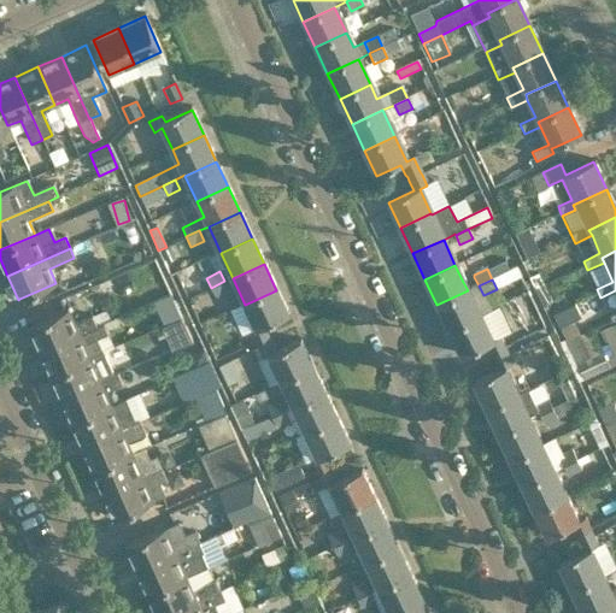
[(229,292),(224,281),(211,288),(211,289),(216,299),(229,292)]
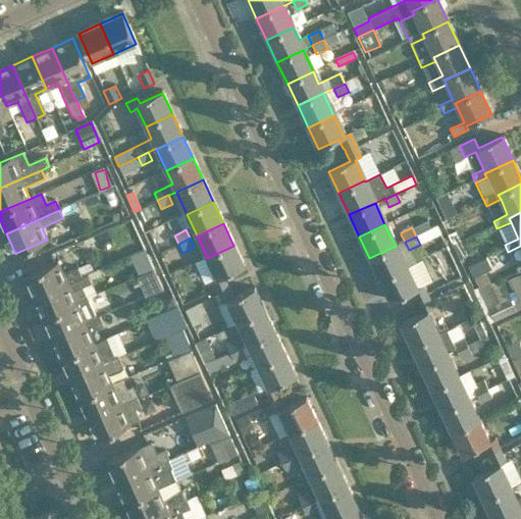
[(229,291),(228,289),(222,277),(244,267),(233,246),(207,258),(217,280),(212,282),(217,294),(218,296),(222,304),(227,302),(238,324),(264,311),(254,290),(253,291),(233,300),(229,291)]
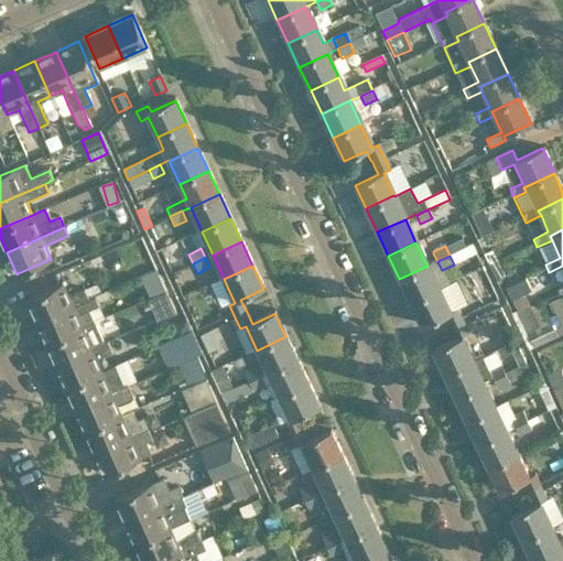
[(410,302),(439,289),(428,266),(399,279),(410,302)]
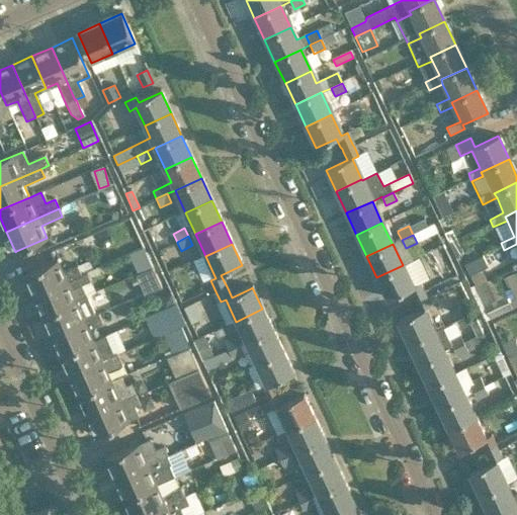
[(153,269),(144,249),(133,254),(141,274),(153,269)]
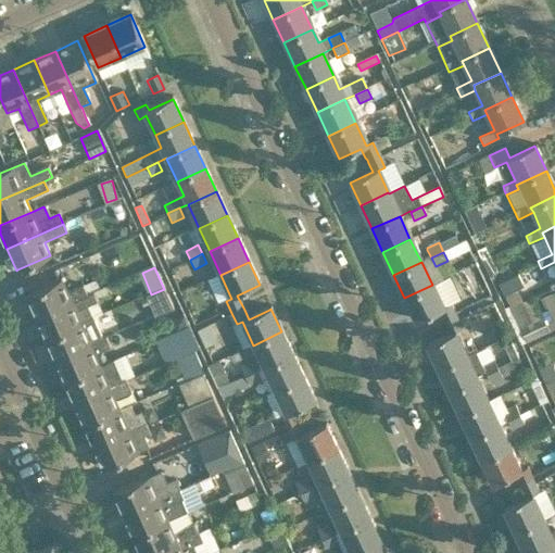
[(518,276),(499,285),(504,297),(524,287),(518,276)]
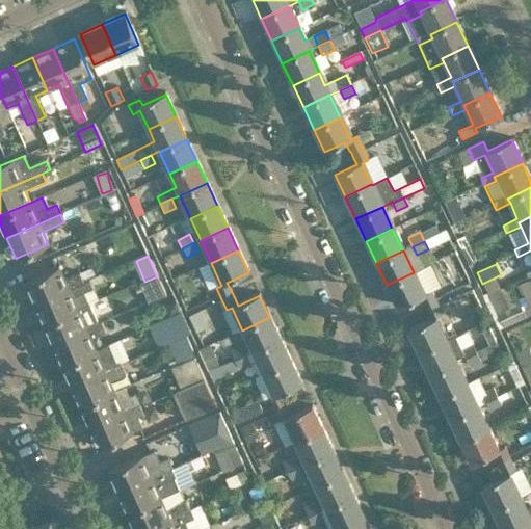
[(64,281),(59,268),(26,283),(35,303),(83,283),(79,273),(64,281)]
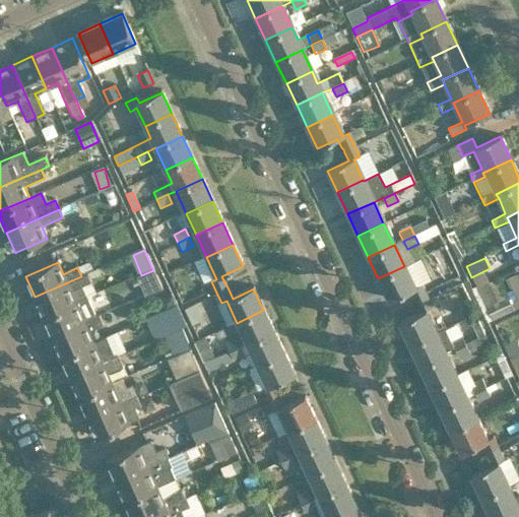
[(432,308),(426,297),(420,284),(413,287),(404,266),(378,278),(388,301),(409,291),(414,302),(419,313),(399,323),(409,344),(435,332),(425,311),(432,308)]
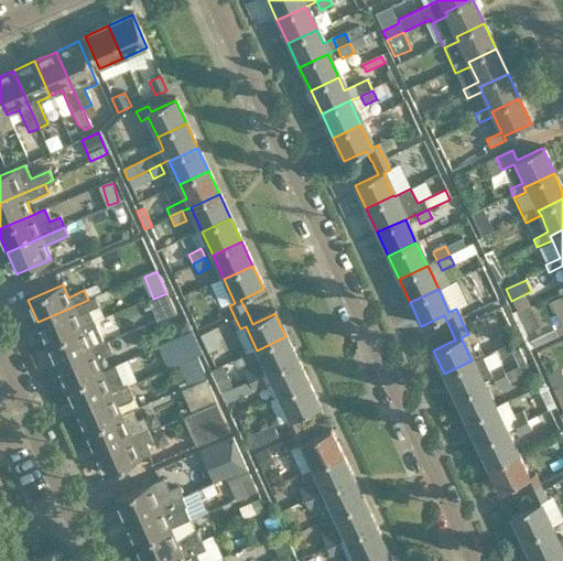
[(153,299),(148,301),(158,322),(175,314),(166,293),(153,299)]
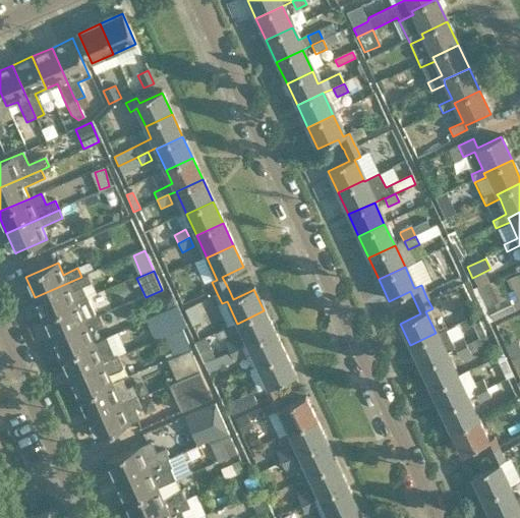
[(489,282),(472,290),(487,325),(519,308),(519,273),(518,275),(519,279),(519,298),(511,303),(509,298),(499,302),(489,282)]
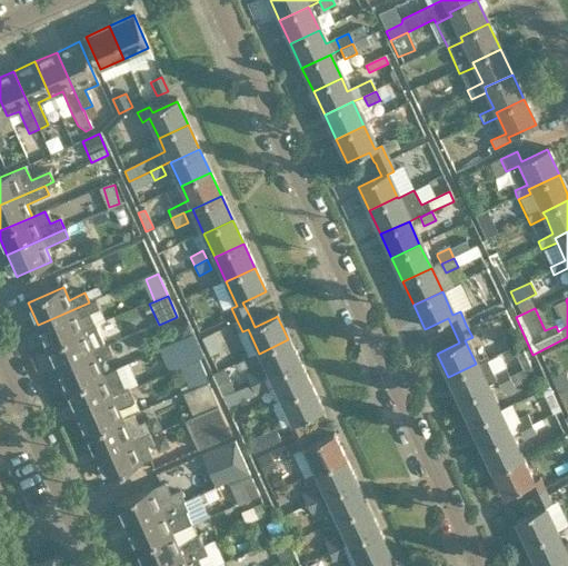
[(95,326),(105,321),(96,301),(89,304),(89,303),(38,325),(47,347),(85,330),(95,326)]
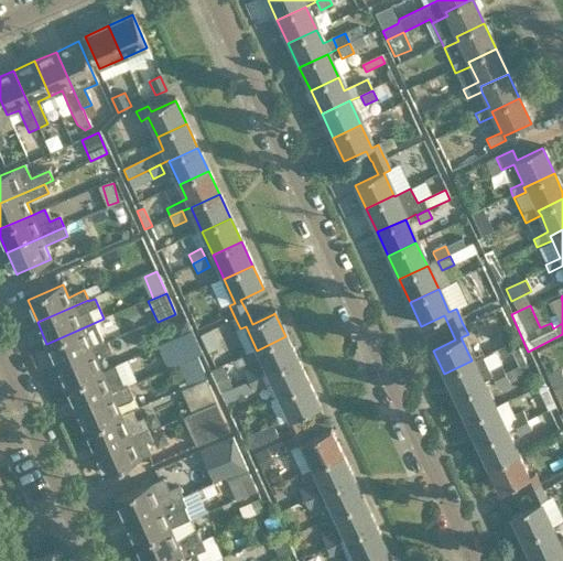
[(104,345),(94,323),(84,327),(46,344),(56,366),(104,345)]
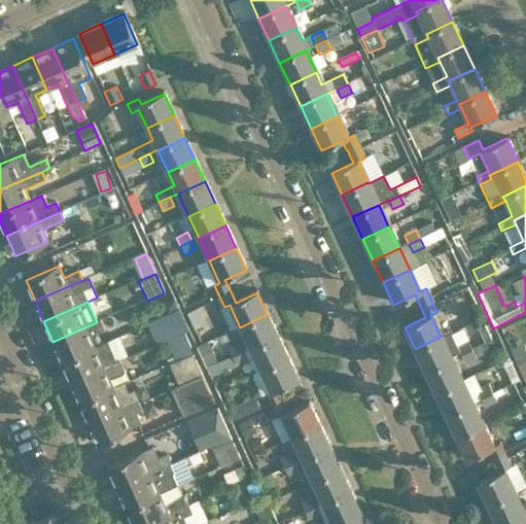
[(166,341),(183,334),(188,330),(179,310),(146,324),(155,345),(166,341)]
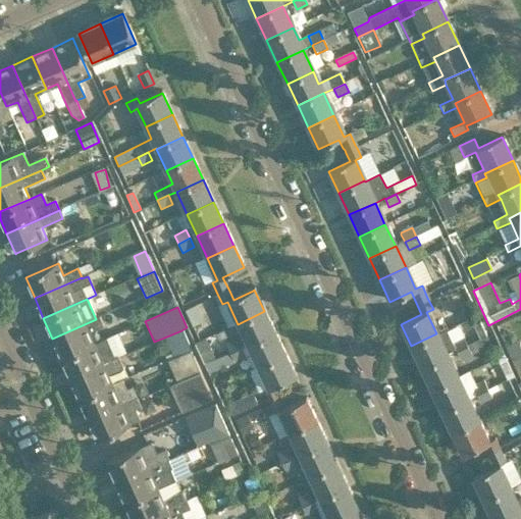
[(274,333),(264,311),(238,324),(244,335),(237,339),(225,345),(229,354),(274,333)]
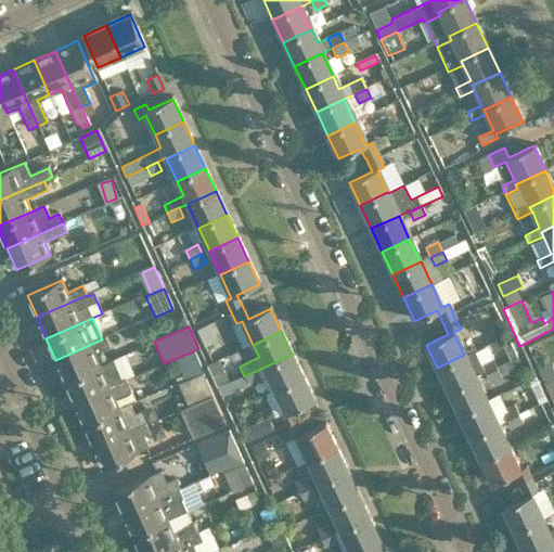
[(65,382),(99,367),(94,355),(110,347),(106,338),(102,339),(55,360),(65,382)]
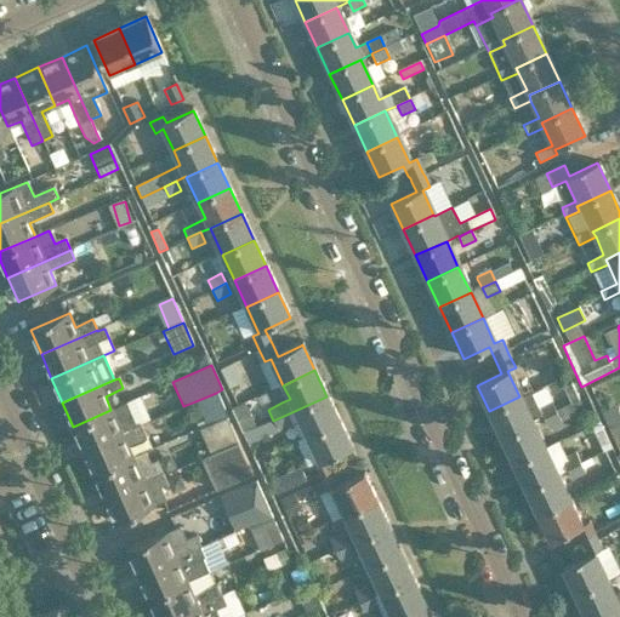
[(544,417),(557,411),(552,401),(539,407),(532,392),(519,396),(489,411),(501,438),(544,417)]
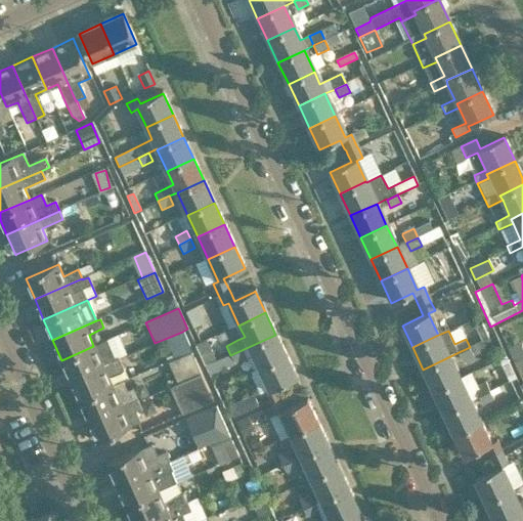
[(191,352),(182,332),(165,339),(175,360),(191,352)]
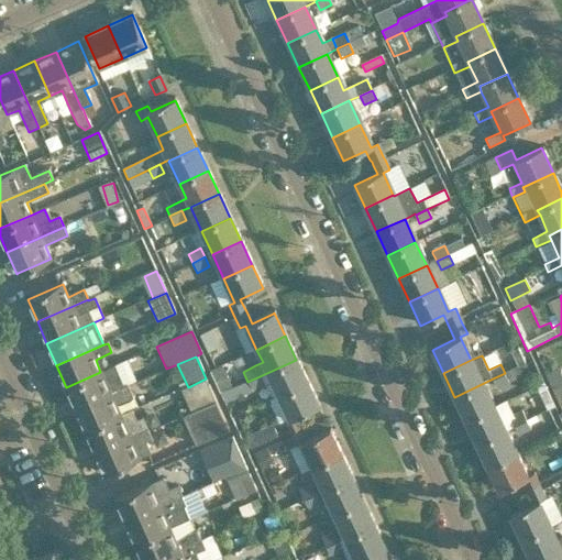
[(125,360),(114,365),(123,384),(134,380),(125,360)]
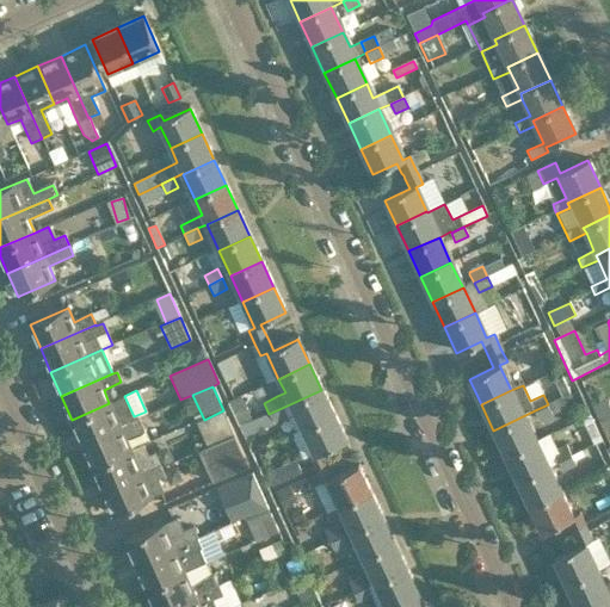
[(334,415),(321,390),(269,414),(273,423),(285,417),(295,414),(302,427),(302,428),(303,429),(334,415)]
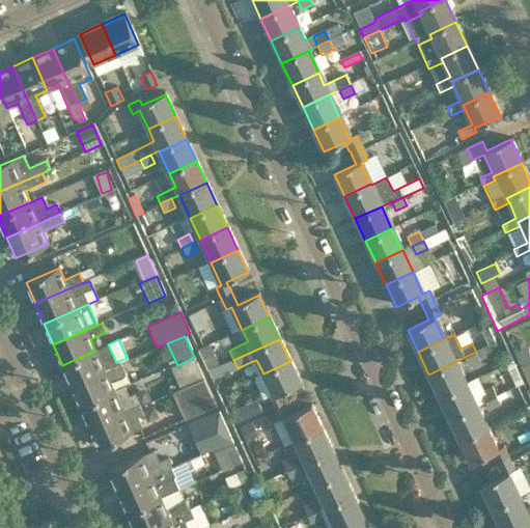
[(103,371),(117,365),(108,345),(95,351),(94,351),(62,365),(72,386),(103,371)]
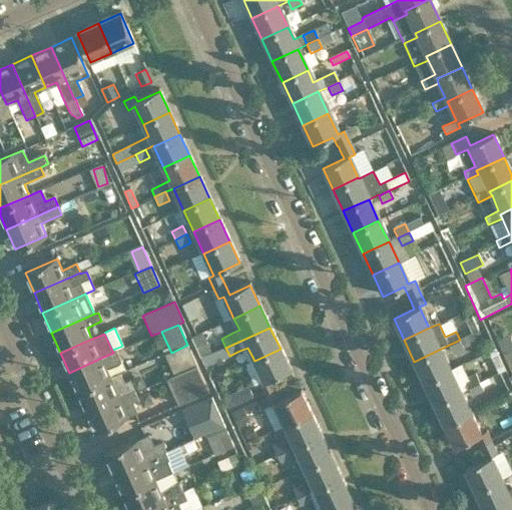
[(211,354),(201,334),(195,337),(190,339),(200,359),(211,354)]
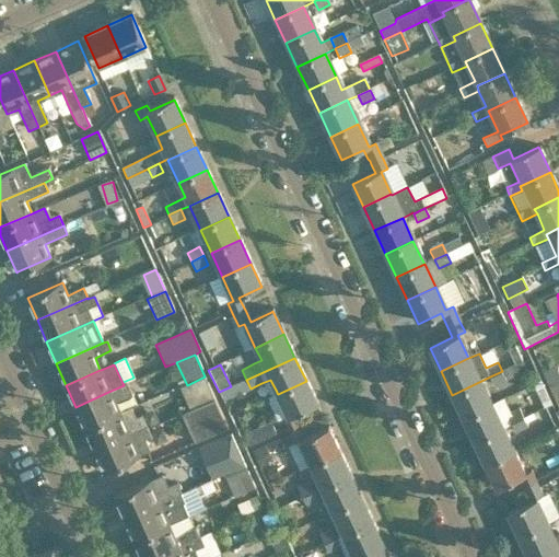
[(502,371),(490,376),(495,386),(507,381),(502,371)]
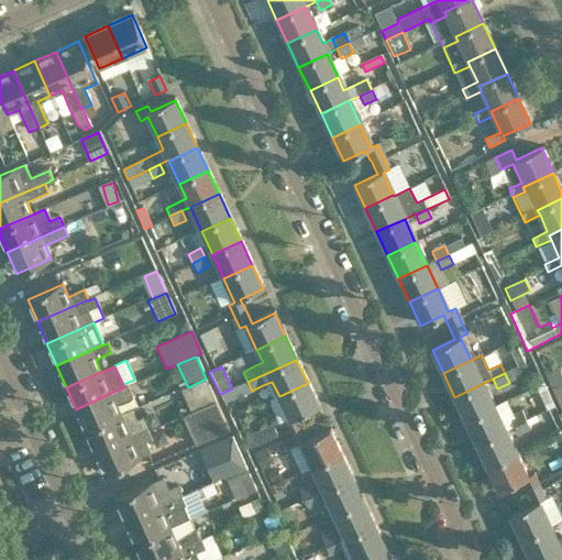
[(216,401),(206,379),(188,387),(180,391),(190,413),(216,401)]
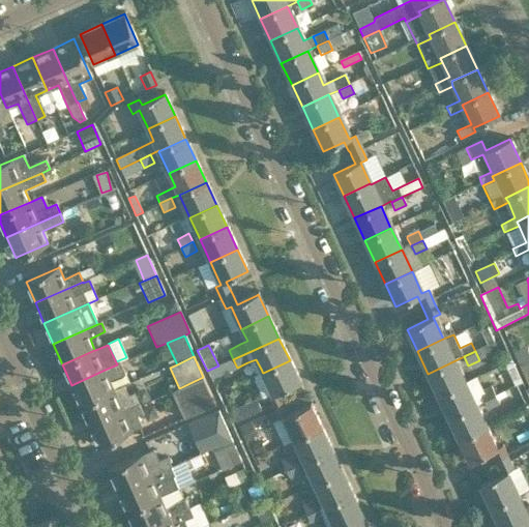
[(233,359),(207,372),(212,381),(238,369),(237,368),(233,359)]
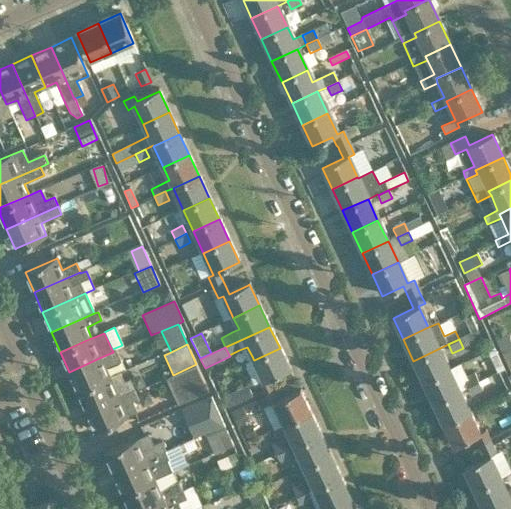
[(258,384),(263,395),(268,406),(273,404),(284,426),(310,413),(299,391),(279,401),(274,390),(269,379),(290,369),(280,348),(254,360),(264,381),(258,384)]
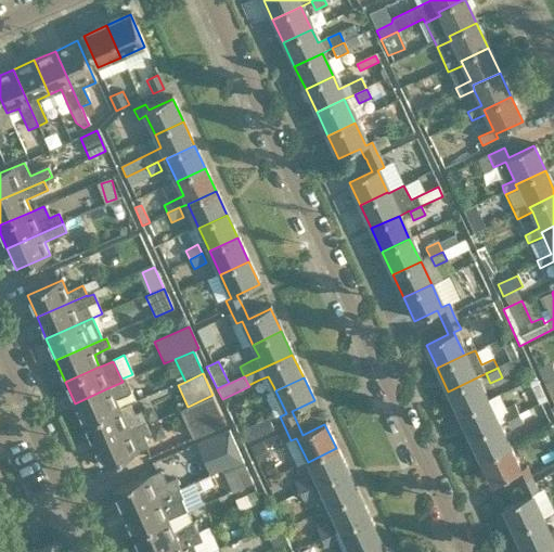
[(553,377),(543,383),(553,405),(553,377)]
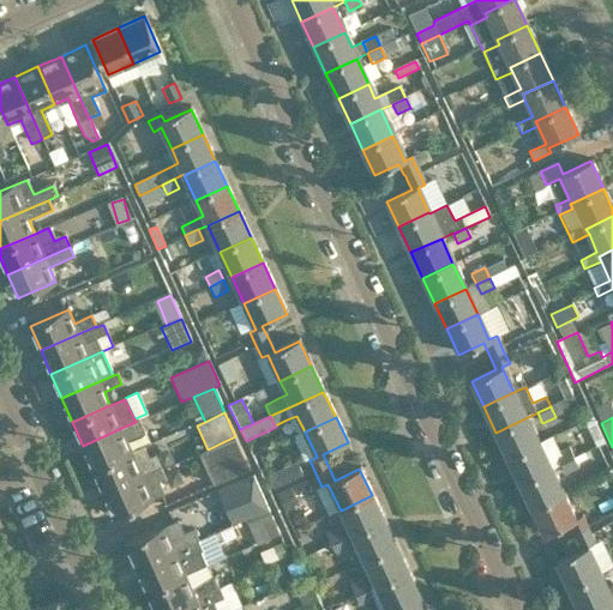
[(538,444),(526,418),(496,433),(508,458),(538,444)]
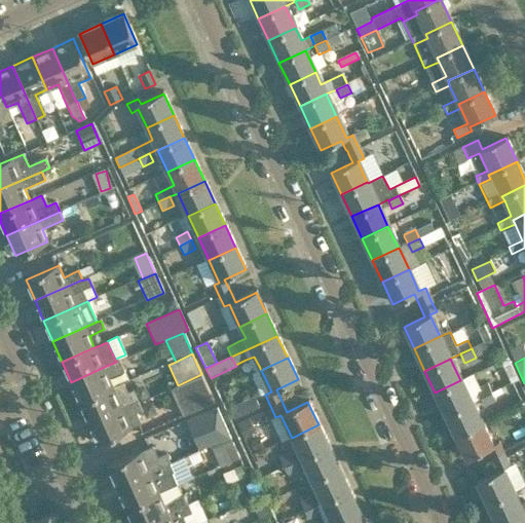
[(119,360),(116,362),(102,368),(71,382),(79,402),(111,388),(125,382),(125,383),(128,382),(119,360)]
